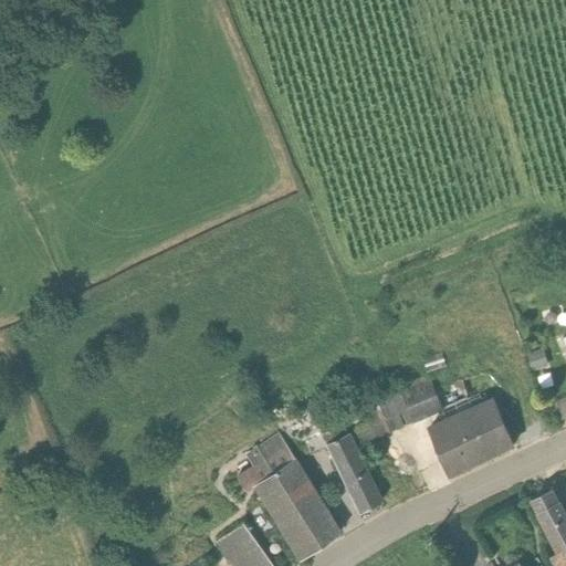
[(542,350),(526,356),(532,374),(547,368),(542,350)]
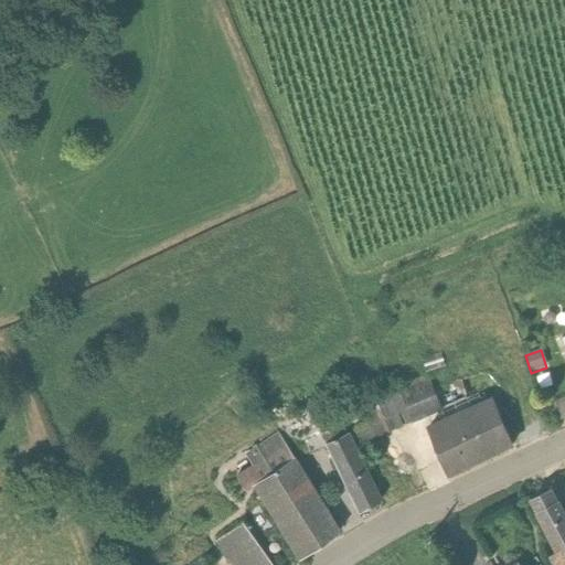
[(440,354),(422,360),(426,373),(445,366),(440,354)]
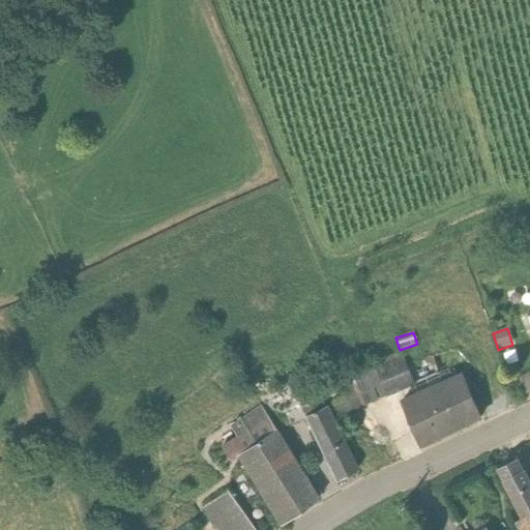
[(347,396),(353,411),(386,396),(386,399),(395,394),(421,446),(478,418),(480,418),(460,376),(451,379),(447,369),(439,372),(432,357),(405,364),(399,354),(339,378),(347,396)]
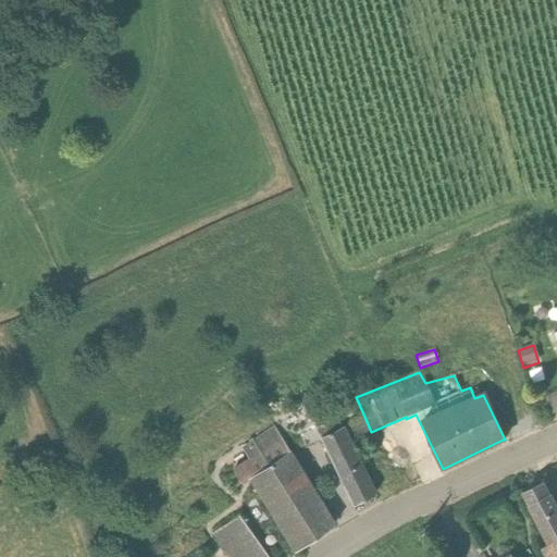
[(347,442),(341,429),(335,416),(312,426),(353,507),(374,496),(347,442)]
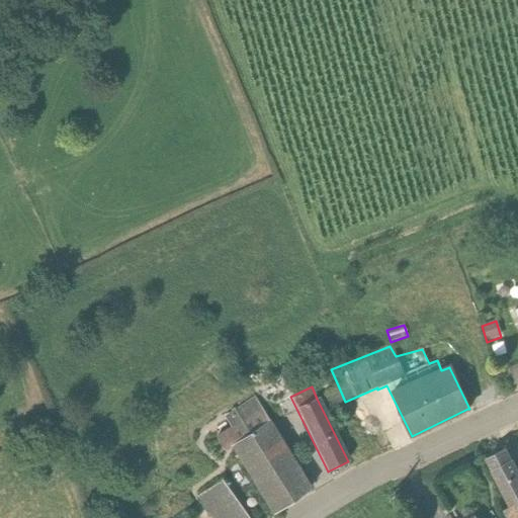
[(317,399),(323,411),(345,402),(339,387),(317,399)]
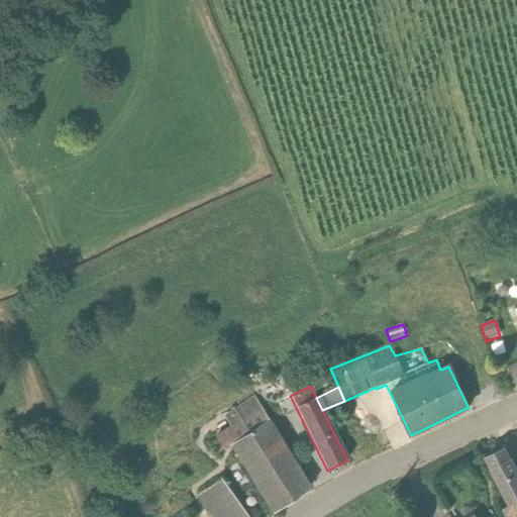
[(229,427),(215,436),(224,450),(229,447),(273,513),(310,489),(250,400),(235,410),(234,408),(230,411),(231,412),(223,417),(229,427)]
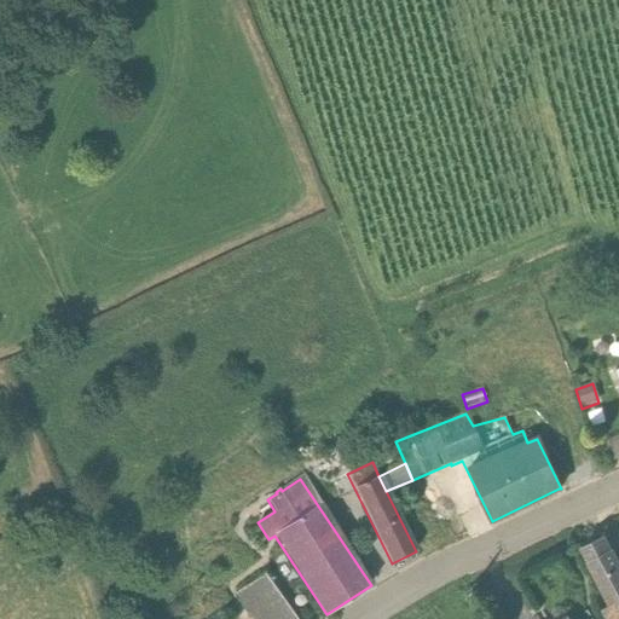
[(603,618),(618,618),(618,571),(602,538),(582,549),(614,613),(603,618)]
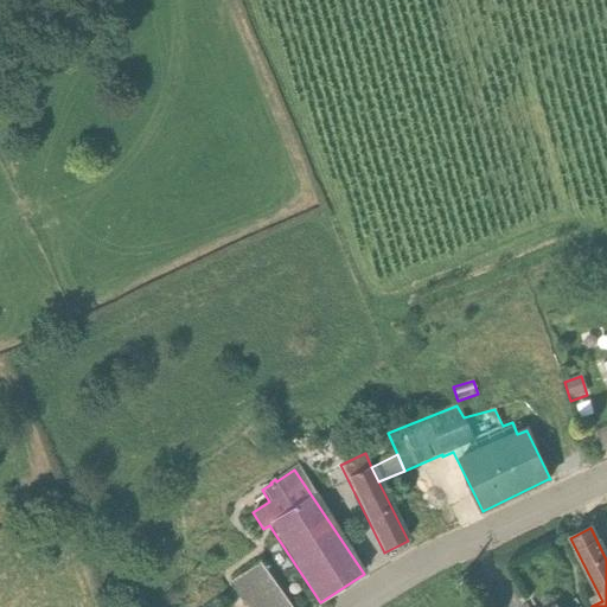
[(289,606),(261,564),(231,585),(246,606),(289,606)]
